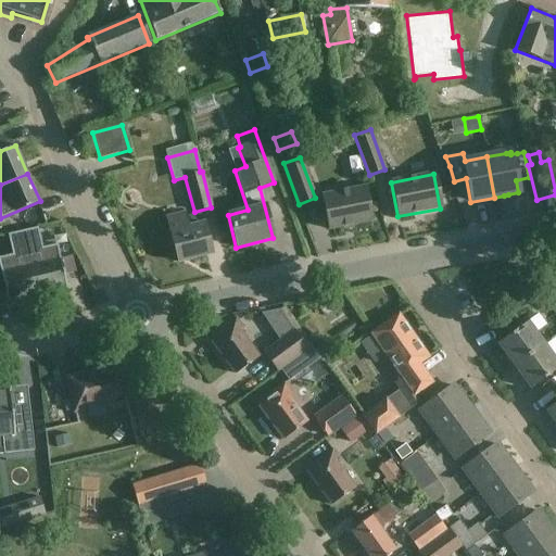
[(370,222),(364,188),(321,197),(328,230),(370,222)]
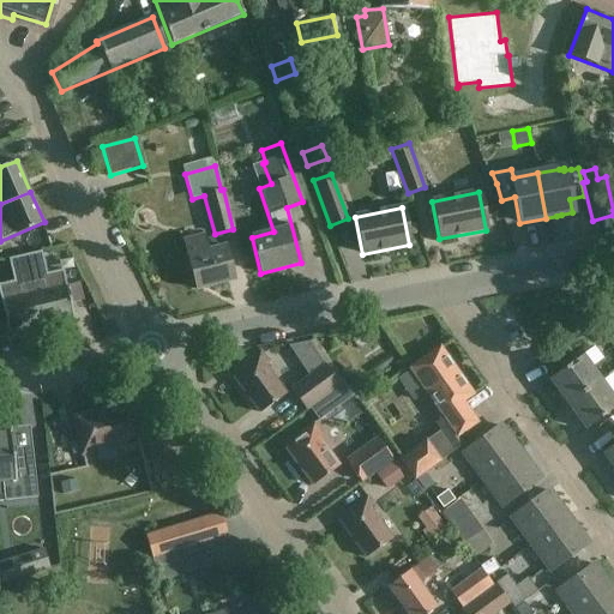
[(223,247),(220,236),(205,240),(204,236),(184,242),(196,290),(233,281),(224,247),(223,247)]
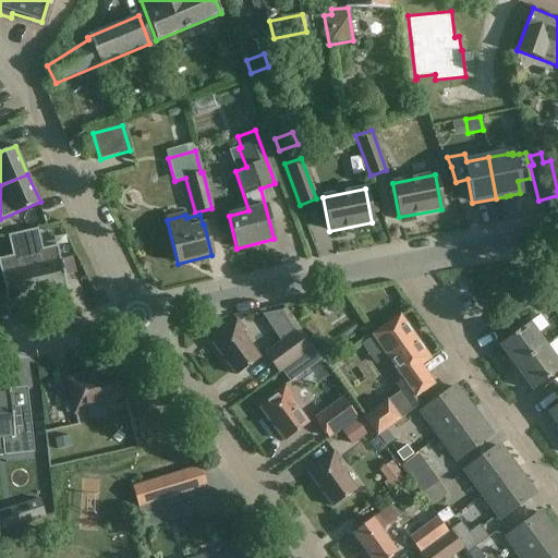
[(37,229),(22,232),(37,294),(67,288),(57,245),(41,249),(37,229)]
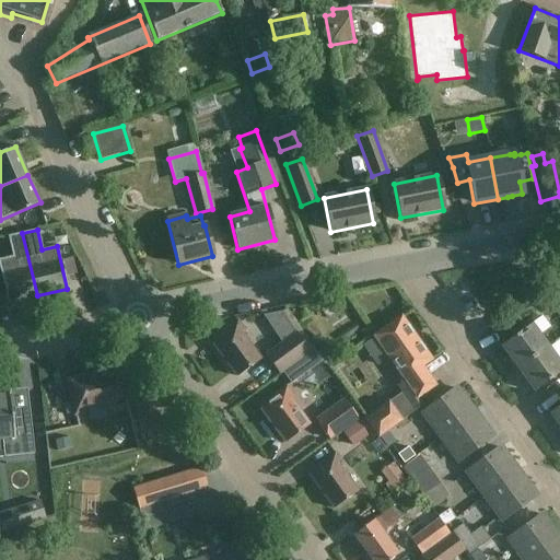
[(0,272),(7,302),(37,295),(22,233),(8,236),(12,257),(0,259),(0,272)]
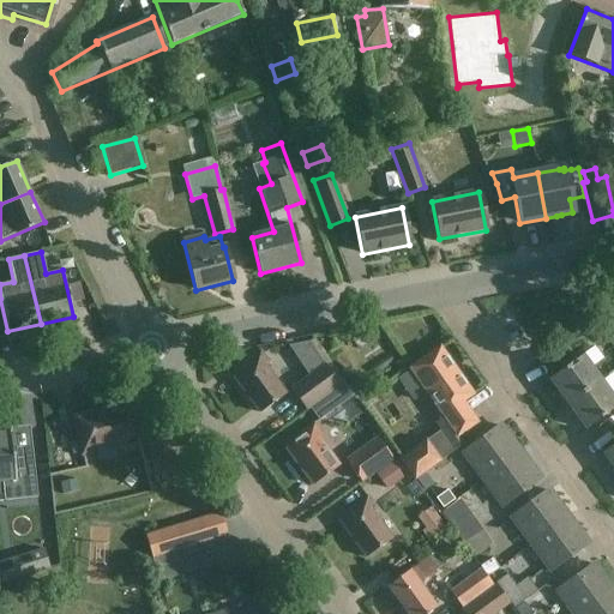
[(600,329),(613,349),(613,326),(611,320),(600,329)]
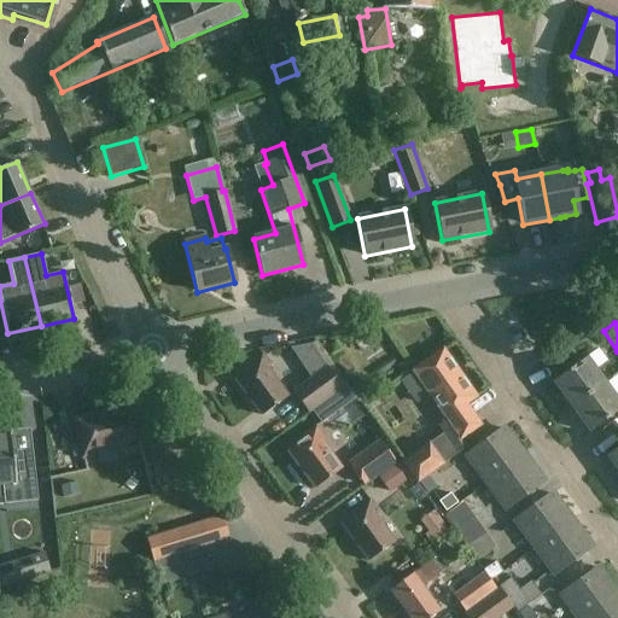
[(444,350),(413,372),(459,439),(479,426),(465,406),(474,398),(443,353),(444,351),(444,350)]
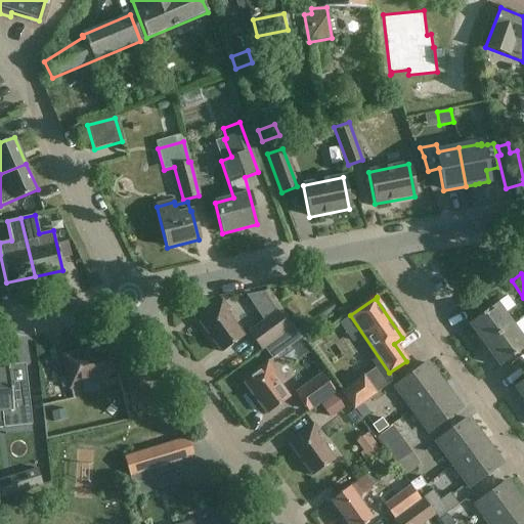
[(470,325),(485,347),(513,326),(504,313),(514,306),(507,297),(468,324),(469,325),(470,325)]
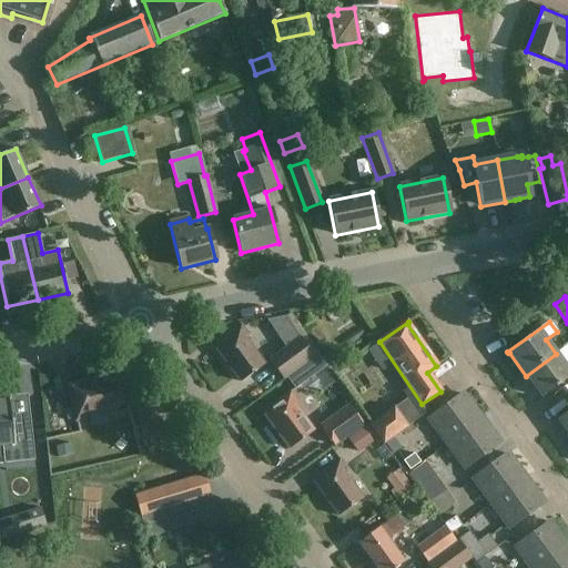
[(249,337),(241,326),(213,346),(240,383),(263,366),(244,341),(249,337)]
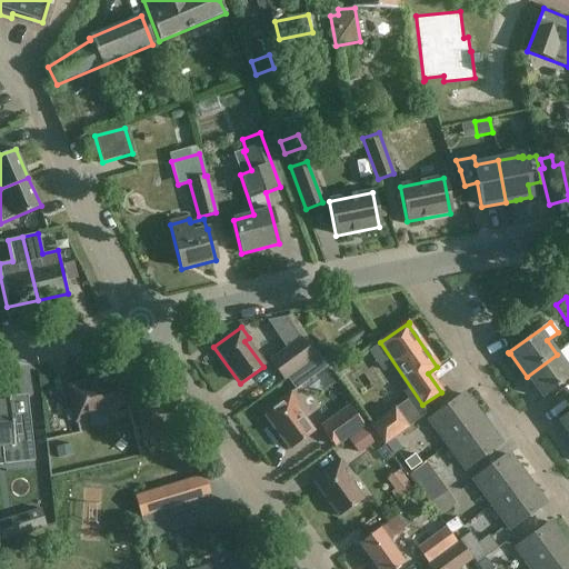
[(300,341),(271,361),(285,379),(303,366),(312,359),(312,358),(300,341)]
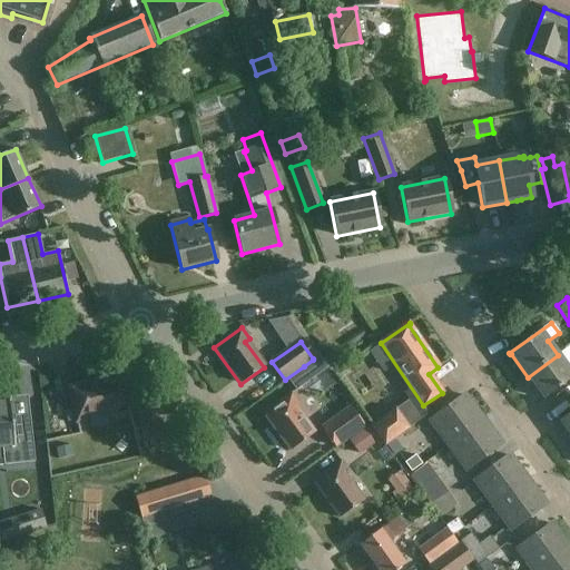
[(333,351),(322,359),(333,373),(344,365),(333,351)]
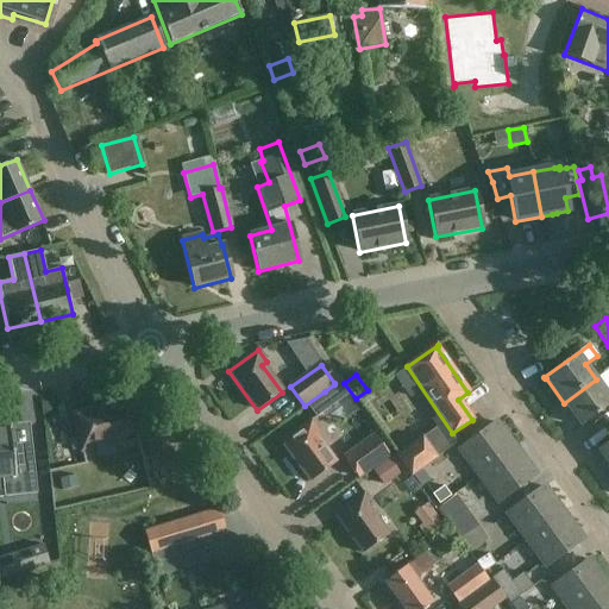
[(334,384),(325,391),(334,405),(350,393),(340,380),(334,383),(334,384)]
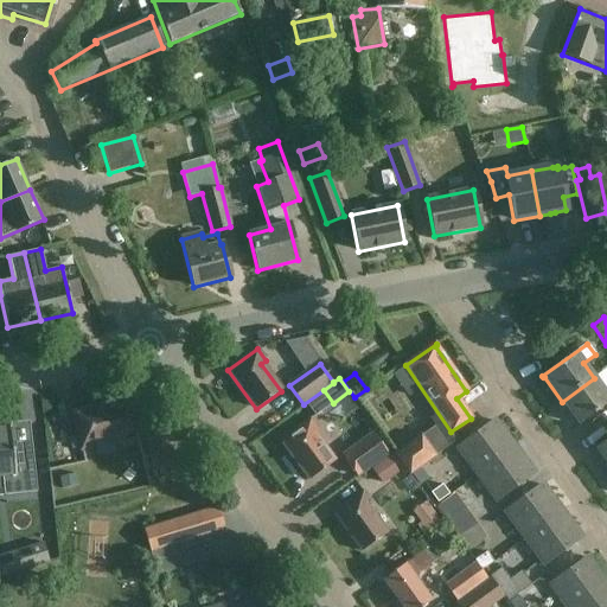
[(606,404),(606,396),(594,378),(562,402),(579,423),(577,425),(579,426),(606,404)]
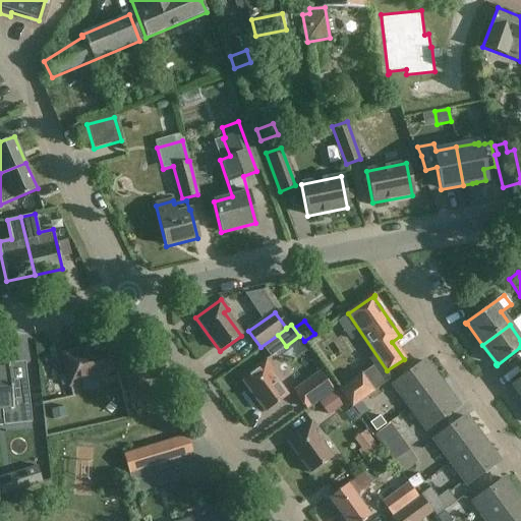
[(103,348),(62,357),(69,387),(79,385),(78,381),(80,381),(104,375),(109,374),(103,348)]
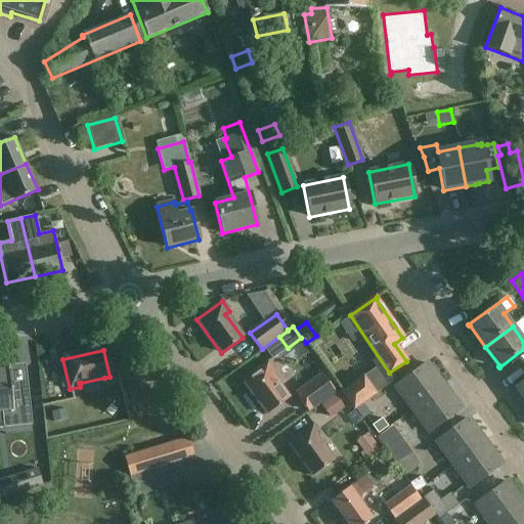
[(259,369),(243,381),(267,415),(284,402),(289,399),(278,385),(270,375),(274,372),(267,362),(259,369)]
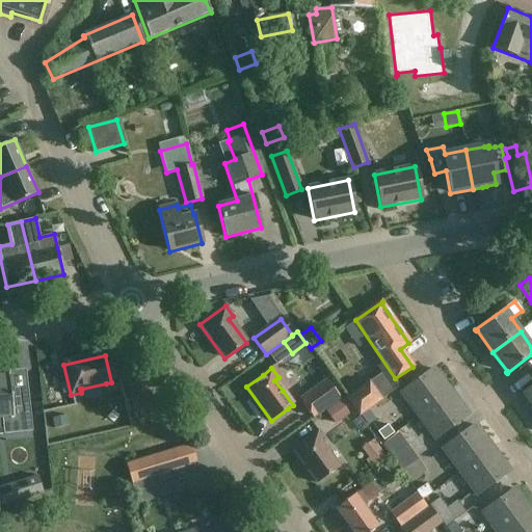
[(419,416),(450,393),(433,370),(401,393),(419,416)]
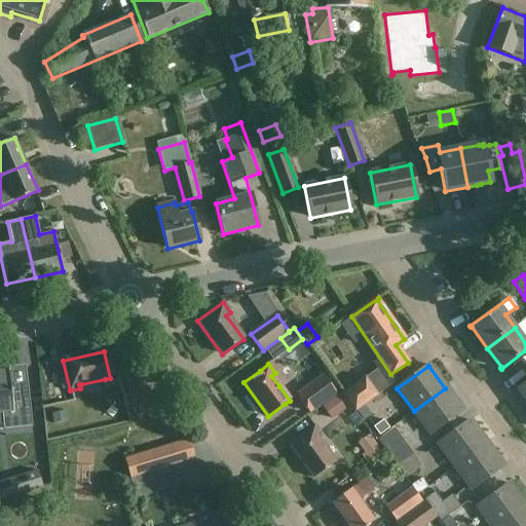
[(9,371),(0,372),(0,413),(1,413),(2,421),(3,429),(32,426),(28,389),(11,391),(9,371)]
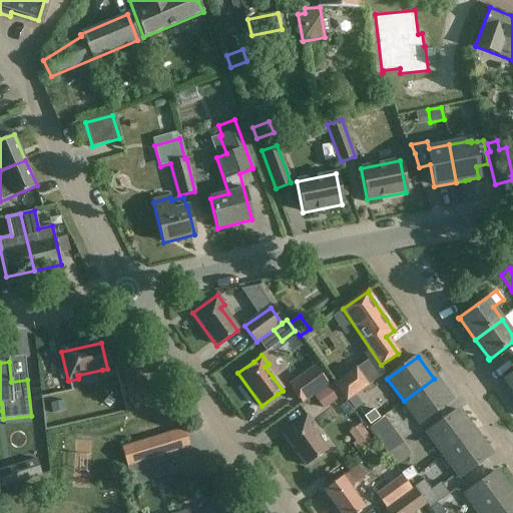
[(295,382),(290,386),(302,402),(328,384),(316,367),(295,382)]
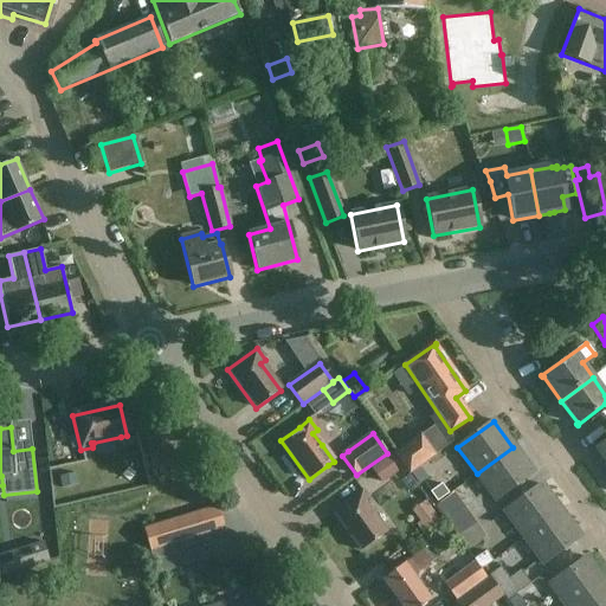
[(421,436),(393,455),(407,475),(434,456),(421,436)]
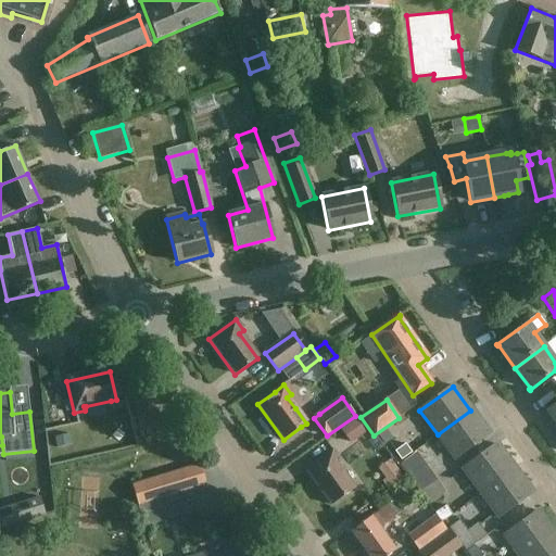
[(547,412),(555,424),(555,402),(545,411),(545,412),(547,412)]
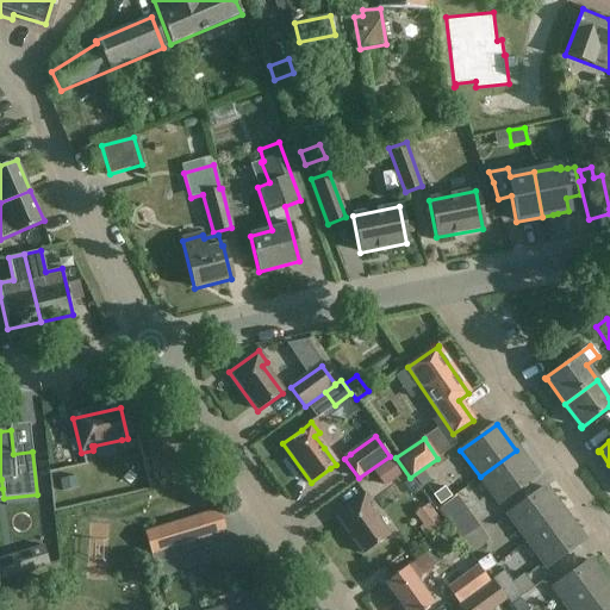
[(516,450),(480,477),(499,503),(535,477),(516,450)]
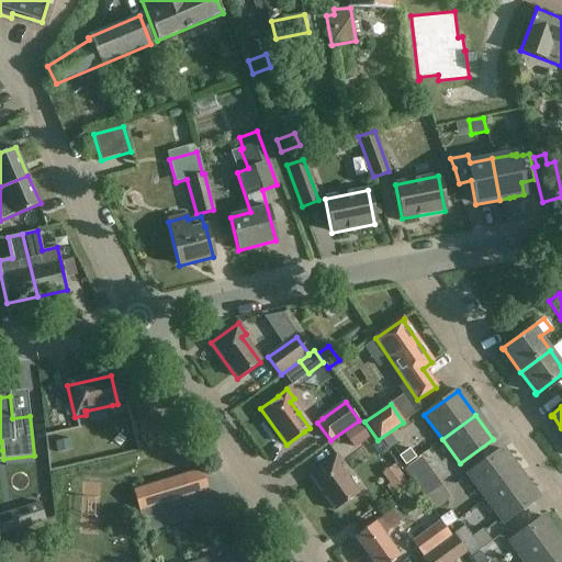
[(364,422),(346,436),(356,449),(374,436),(364,422)]
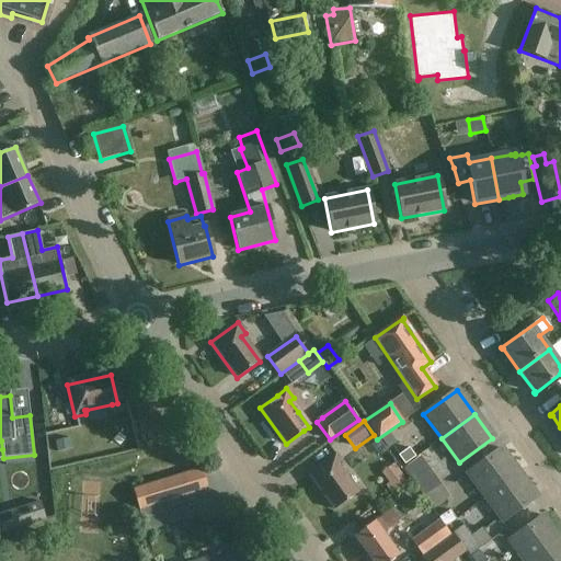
[(82,451),(79,426),(49,432),(53,456),(82,451)]
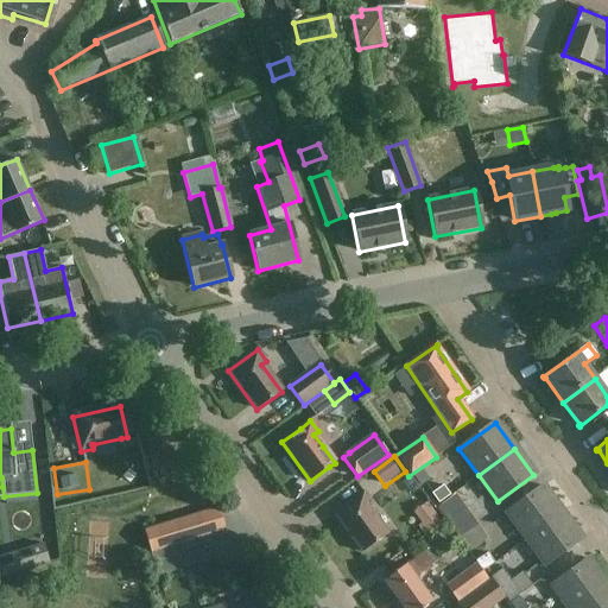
[(422,469),(413,475),(420,486),(429,480),(422,469)]
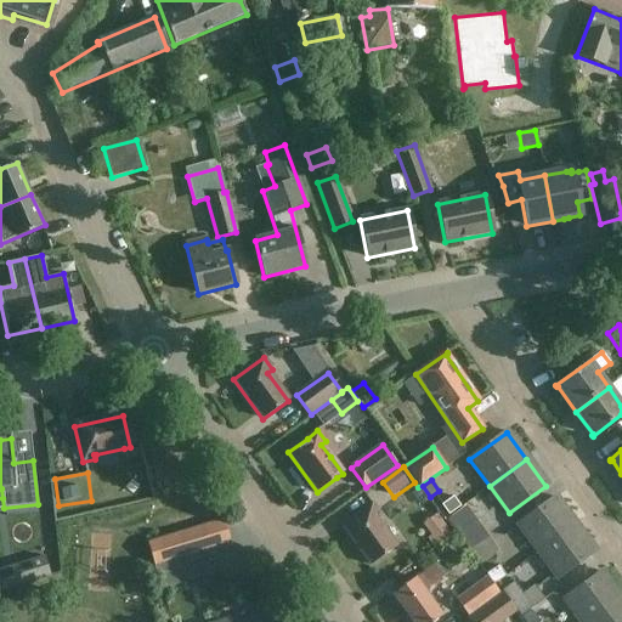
[(452,497),(441,505),(448,514),(459,507),(452,497)]
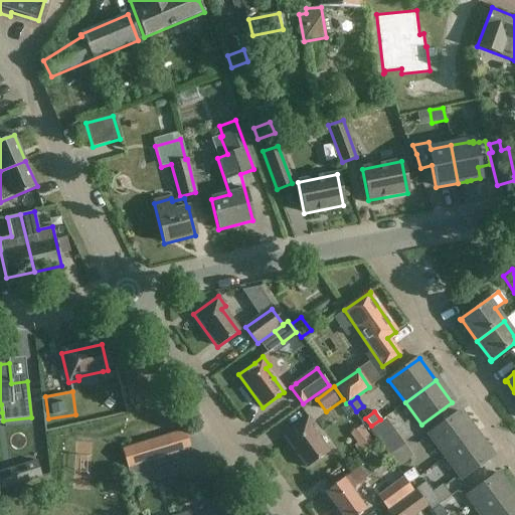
[(446,457),(476,435),(460,412),(430,435),(446,457)]
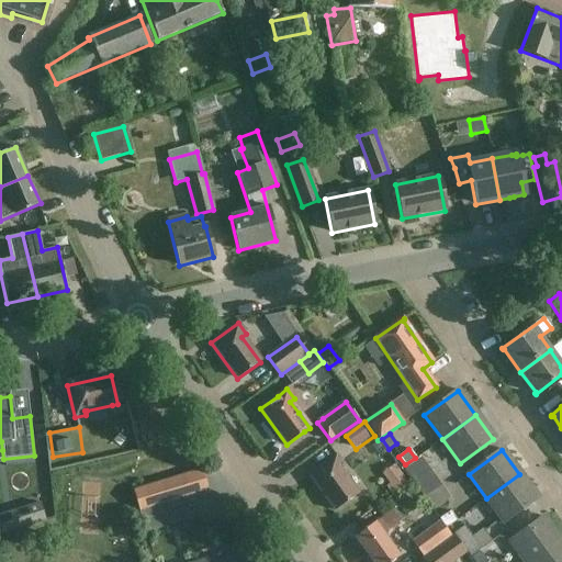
[(99,463),(97,453),(53,462),(55,472),(57,483),(59,482),(63,501),(104,492),(99,463)]
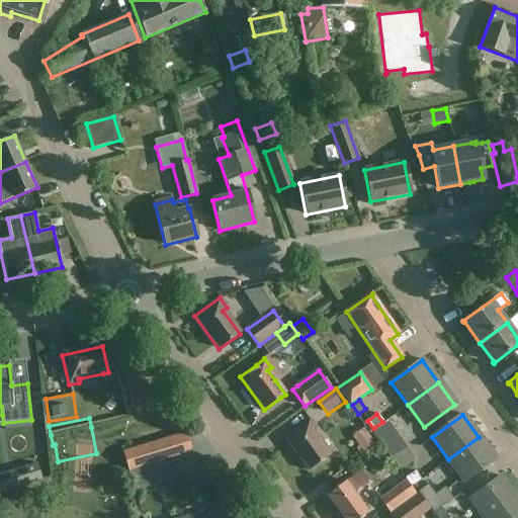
[(317,429),(310,420),(284,438),(309,471),(330,455),(313,432),(317,429)]
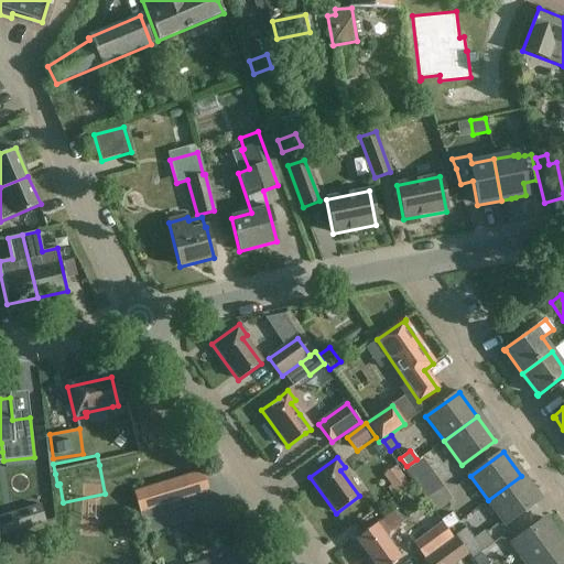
[(420,459),(404,470),(425,499),(441,488),(420,459)]
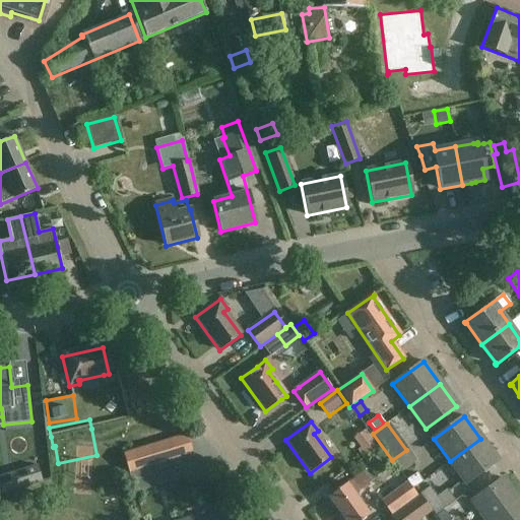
[(198,474),(186,436),(123,455),(135,494),(198,474)]
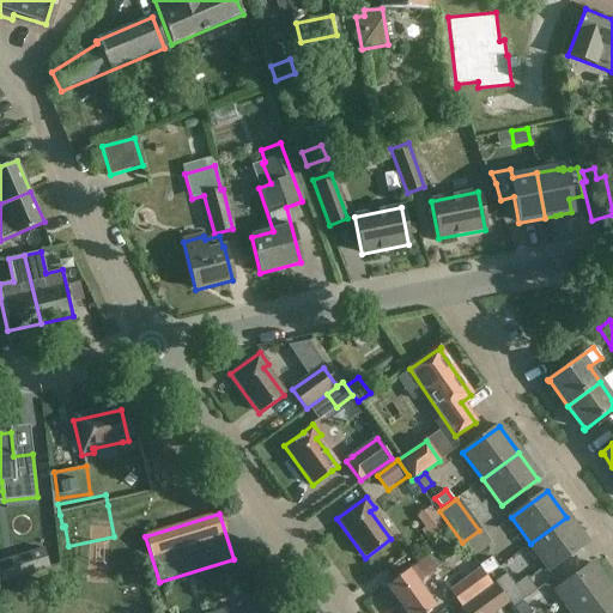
[(586,544),(566,517),(530,544),(550,570),(586,544)]
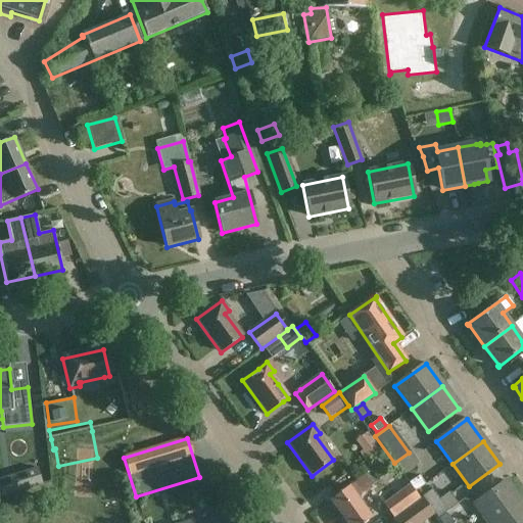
[(374,443),(359,454),(365,462),(379,450),(374,443)]
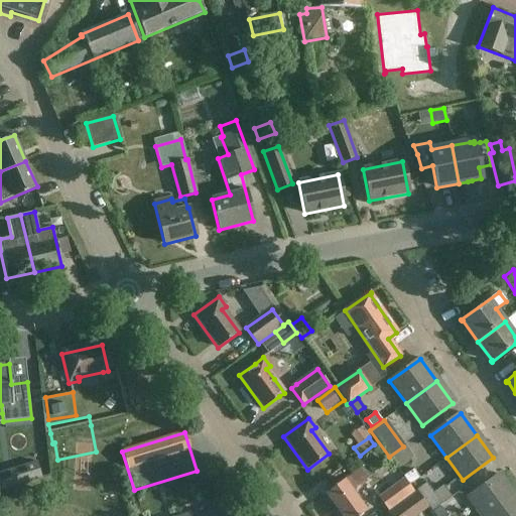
[(21,467),(3,472),(4,475),(6,481),(8,488),(41,478),(36,462),(21,467)]
